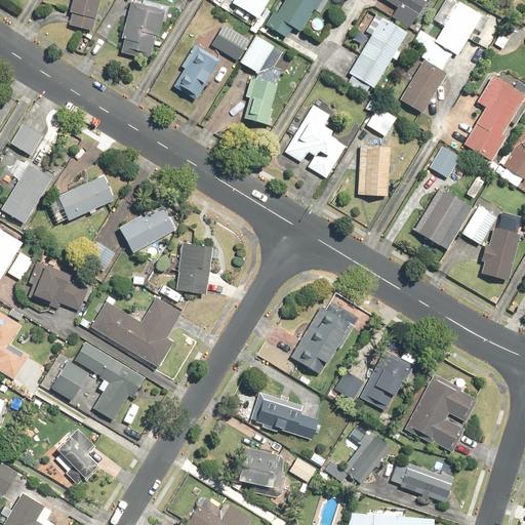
[(101,0),(72,0),(69,13),(72,14),(69,27),(92,33),(101,0)]
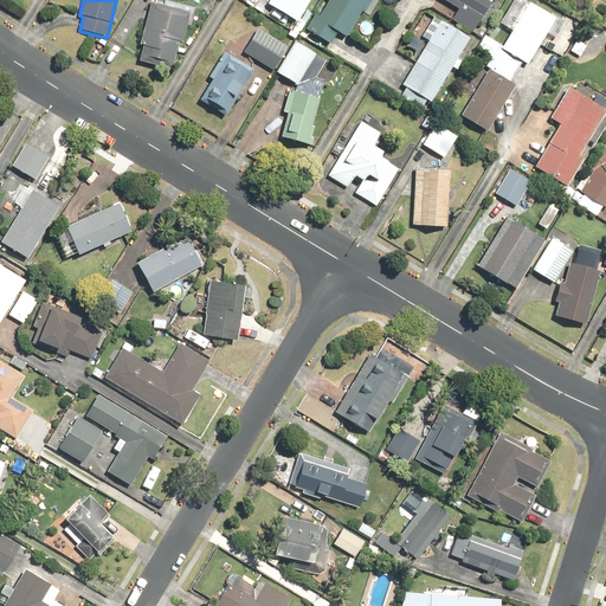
[(269,0),(266,5),(297,23),(310,0),(269,0)]
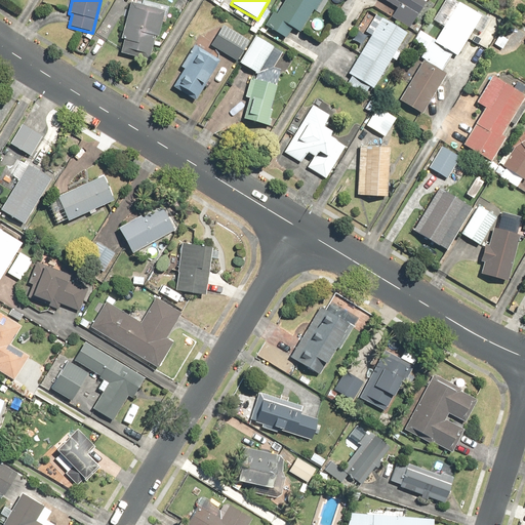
[(273,12),(265,26),(286,39),(292,29),(299,33),(319,0),(284,0),(276,14),(273,12)]
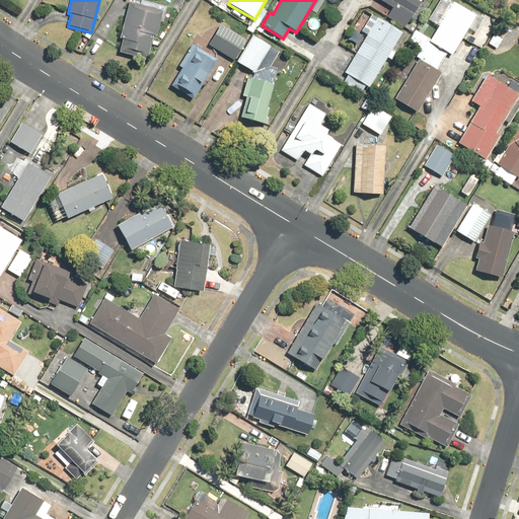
[(388,15),(406,25),(421,0),(382,0),(393,6),(388,15)]
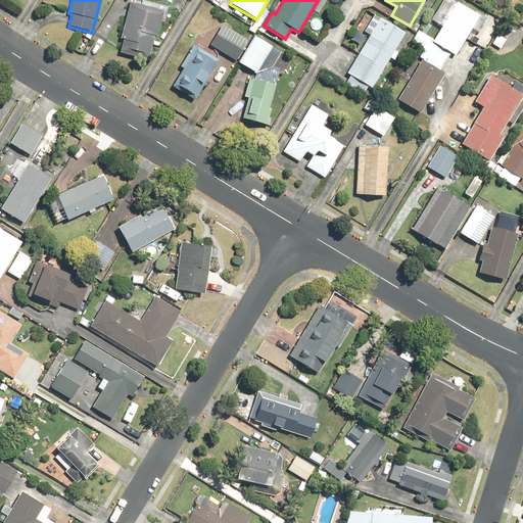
[(154,37),(158,38),(164,11),(130,3),(122,39),(124,40),(121,54),(149,60),(154,37)]
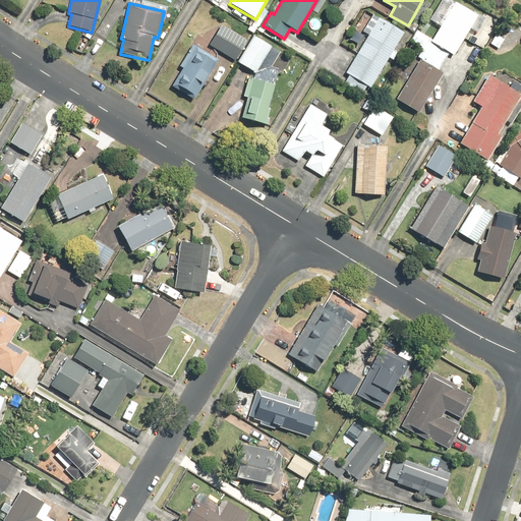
[(449,52),(454,55),(477,17),(455,3),(431,42),(417,34),(412,42),(422,48),(444,61),(449,52)]
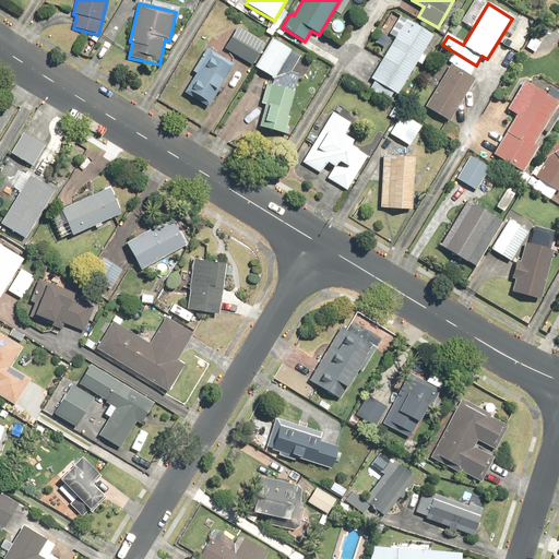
[(371,79),(397,95),(433,36),(407,20),(371,79)]
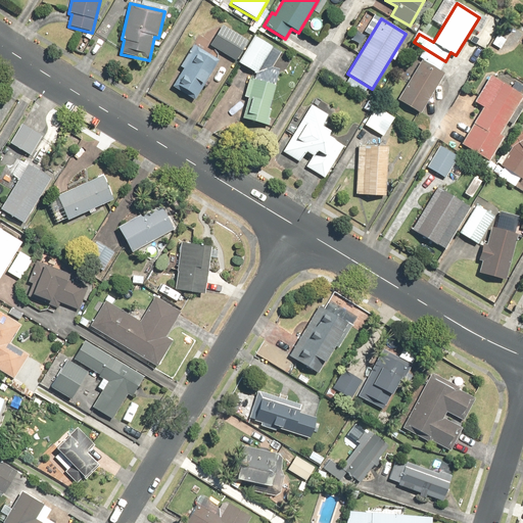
[(209,46),(236,61),(248,41),(222,26),(209,46)]
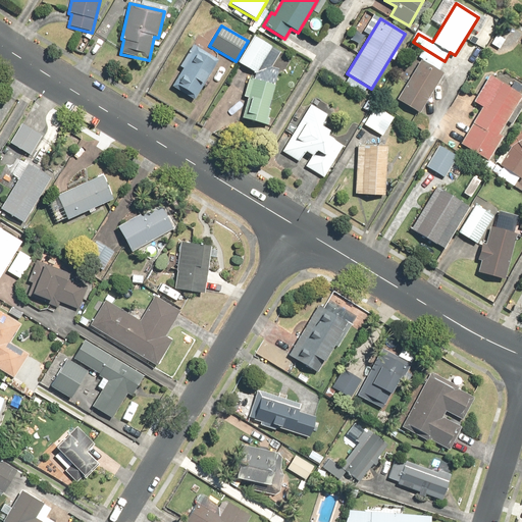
[(280,52),(254,36),(238,63),(254,72),(253,80),(249,79),(244,97),(247,98),(242,119),(268,126),(270,118),(268,118),(270,109),(268,109),(279,69),(271,67),(280,52)]
